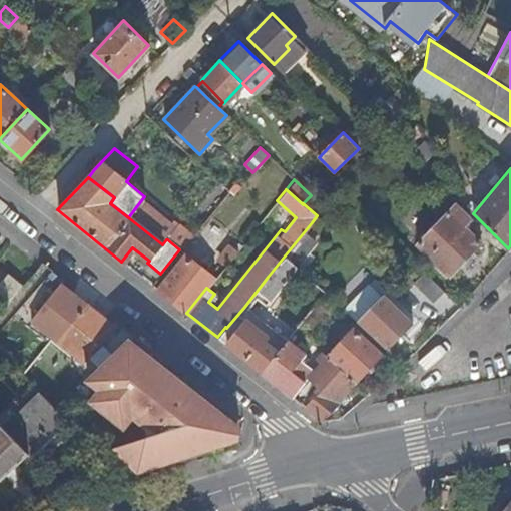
[(470,218),(454,203),(415,244),(449,276),(480,242),(463,226),(470,218)]
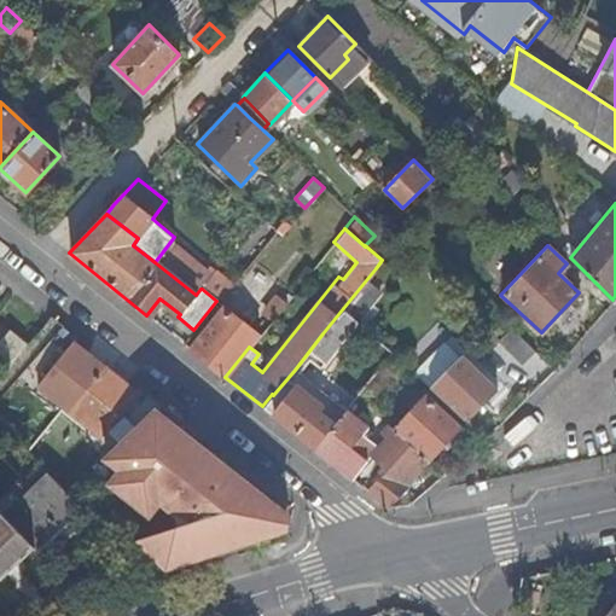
[(216,301),(233,282),(218,268),(202,289),(216,301)]
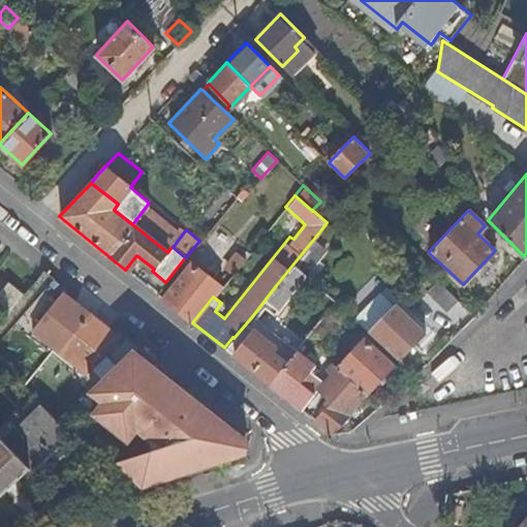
[(272,234),(267,229),(262,236),(268,239),(272,234)]
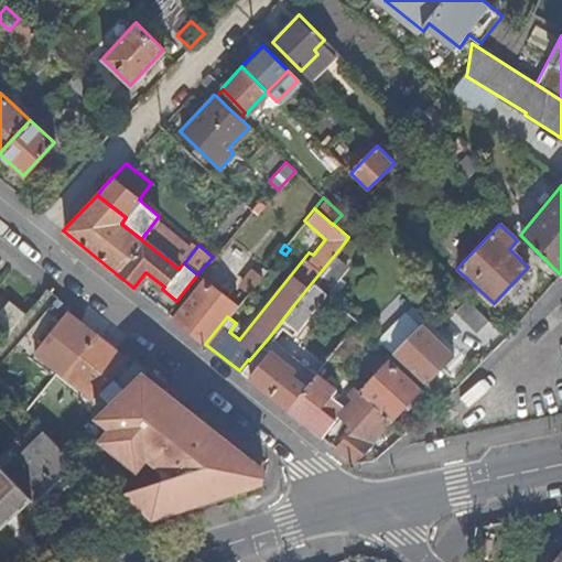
[(241,289),(247,292),(260,276),(251,269),(240,282),(241,289)]
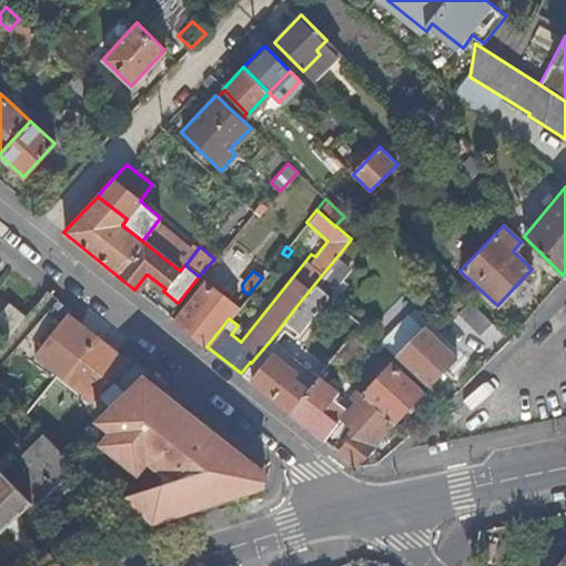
[(204,282),(173,320),(206,346),(229,319),(239,307),(204,282)]
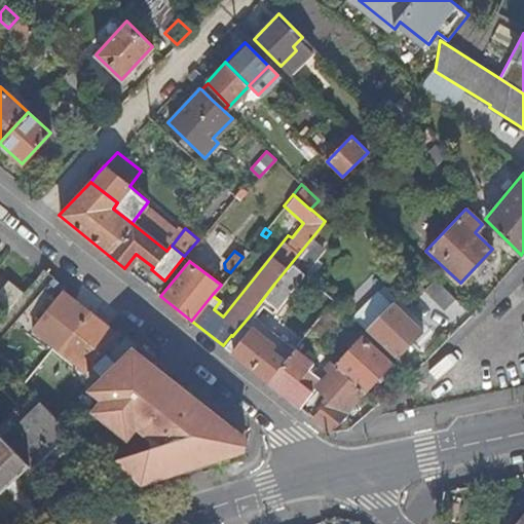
[(316,319),(319,316),(334,298),(292,262),(274,284),(316,319)]
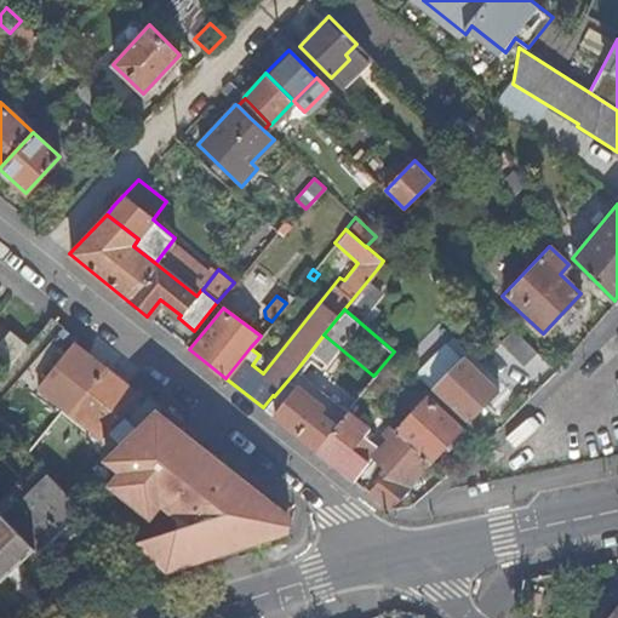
[(522,364),(536,350),(511,326),(498,341),(522,364)]
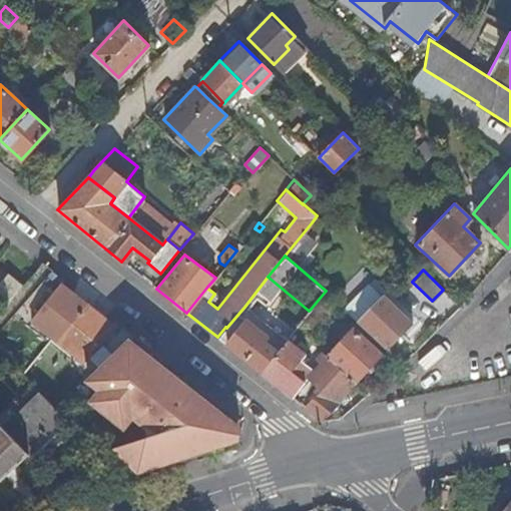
[(0,303),(4,307),(20,286),(7,275),(0,284),(0,303)]
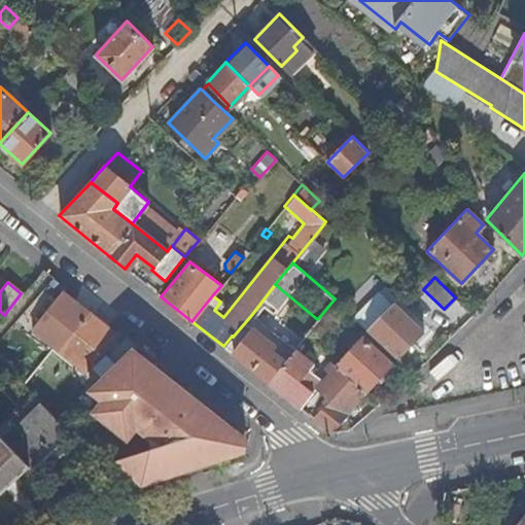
[(114,336),(63,293),(32,330),(83,373),(114,336)]
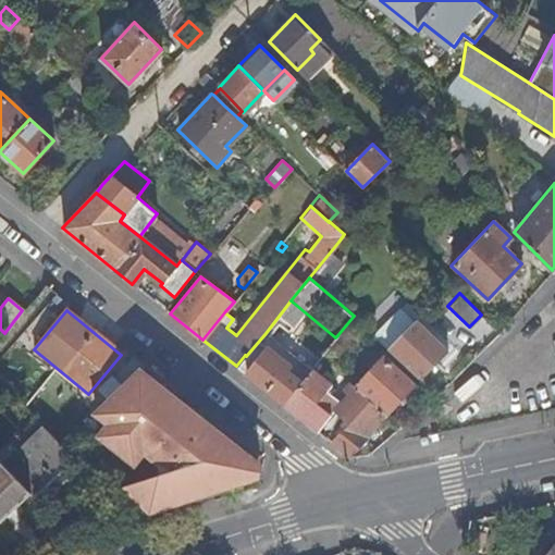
[(350,340),(362,324),(354,316),(337,335),(344,340),(347,336),(350,340)]
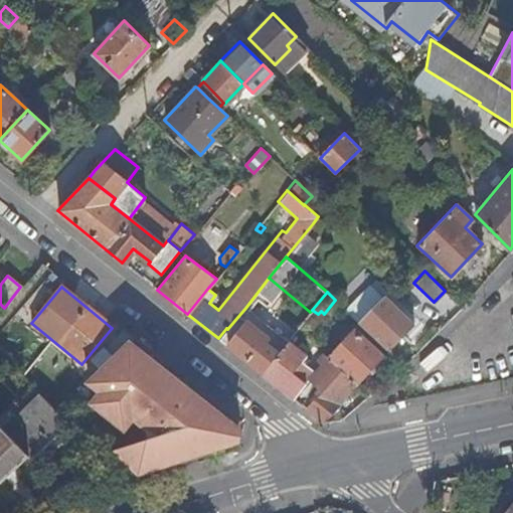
[(357,321),(386,349),(412,321),(383,294),(357,321)]
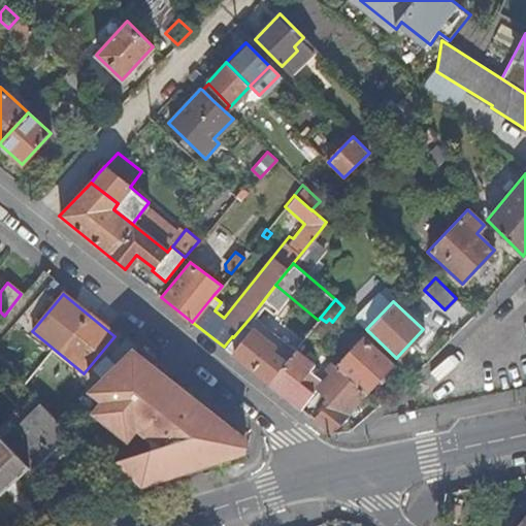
[(224,347),(267,382),(290,355),(294,349),(252,316),(233,337),(232,336),(224,347)]
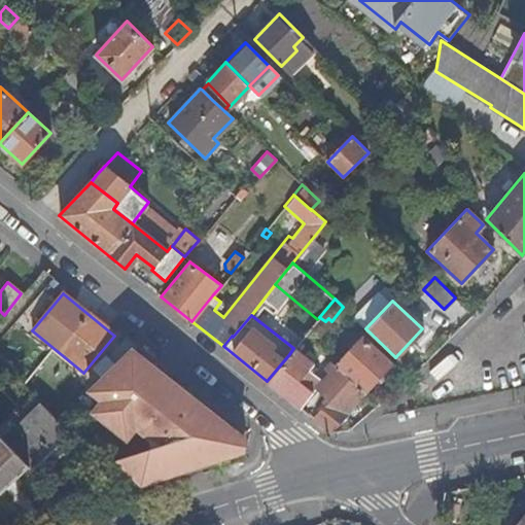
[(335,364),(364,391),(392,360),(362,335),(361,336),(353,328),(347,336),(354,343),(335,364)]
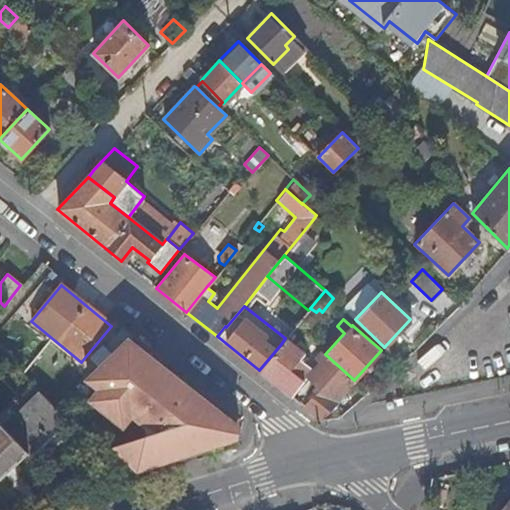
[(149,347),(133,334),(127,340),(144,354),(149,347)]
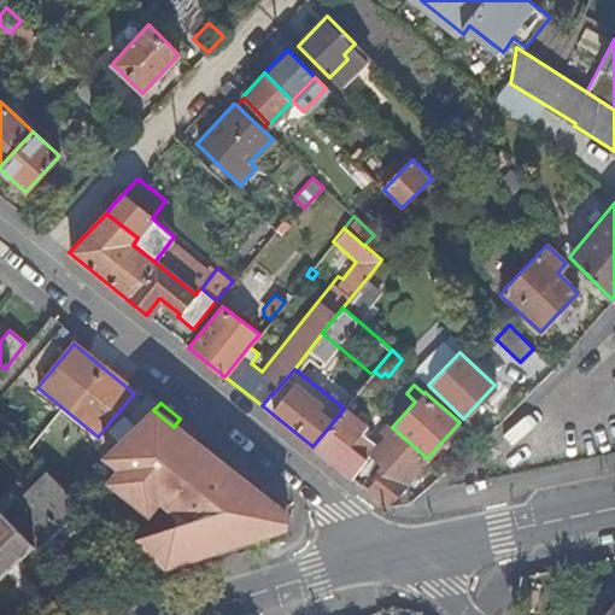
[(174,427),(153,410),(104,458),(118,469),(106,484),(150,516),(160,503),(174,513),(177,525),(136,538),(167,573),(232,552),(230,546),(250,540),(282,529),(283,515),(197,445),(174,427)]
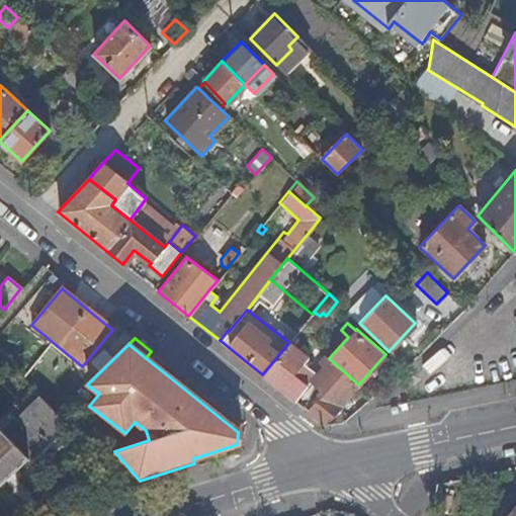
[(294,401),(312,379),(317,373),(304,362),(301,364),(293,359),(295,356),(284,348),(262,374),(294,401)]
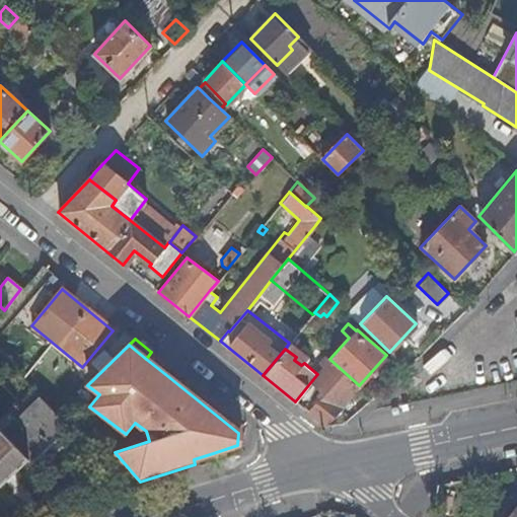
[(308,412),(324,425),(340,407),(340,405),(359,385),(329,359),(325,356),(319,361),(324,365),(317,374),(312,380),(324,392),(308,412)]
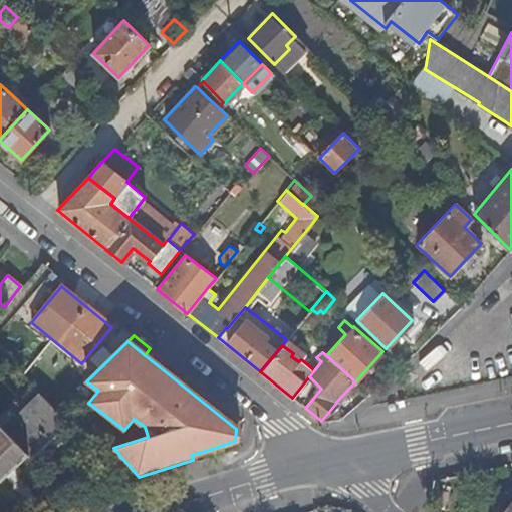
[(55,412),(40,395),(16,418),(9,410),(0,418),(0,427),(25,453),(29,458),(66,423),(55,412)]
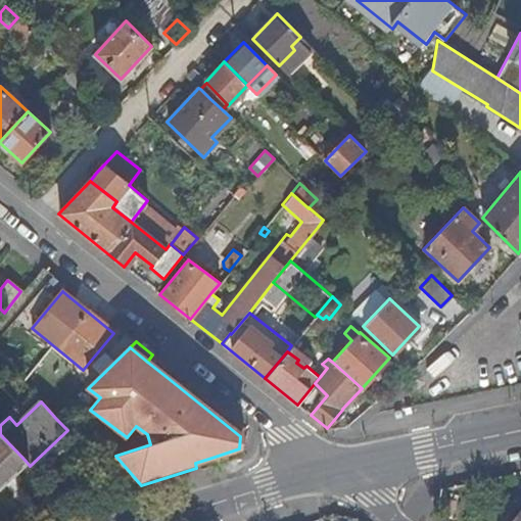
[(0,484),(26,461),(0,434),(0,484)]
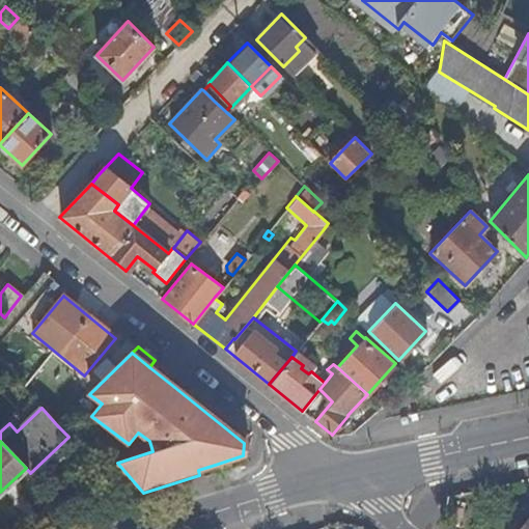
[(198,470),(199,475),(216,470),(215,465),(198,470)]
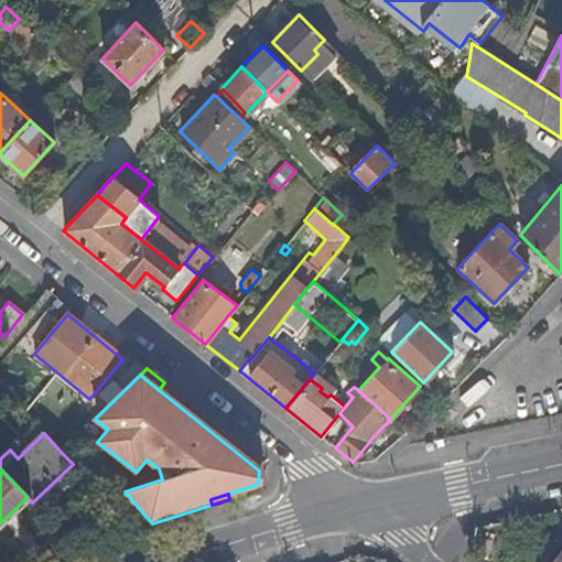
[(561,561),(561,548),(551,561),(561,561)]
